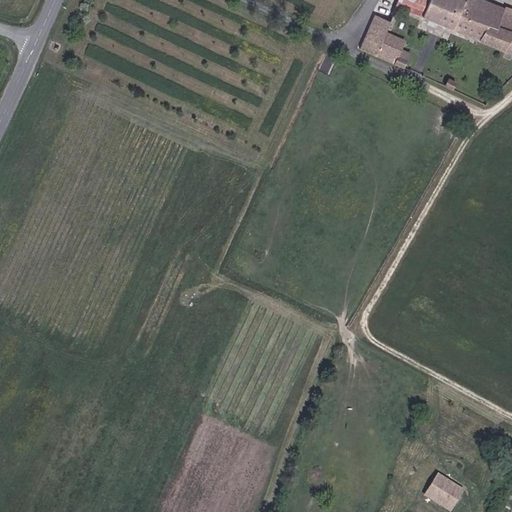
[(465,4),(466,1),(464,0),(398,0),(396,6),(505,51),(511,37),(511,15),(503,12),(505,9),(482,0),(472,0),(470,6),(465,4)]
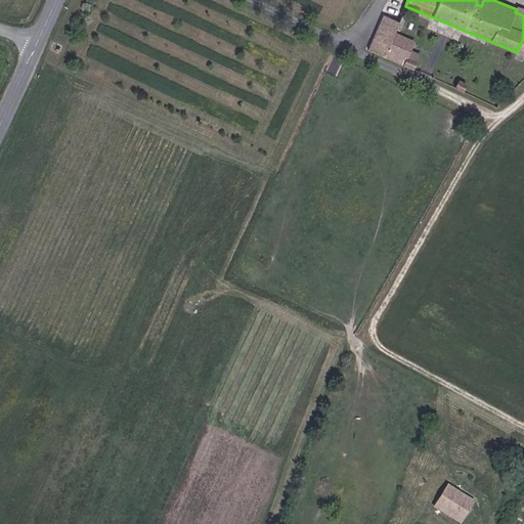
[(407,58),(410,51),(391,43),(395,34),(399,23),(384,15),(368,50),(412,70),(417,61),(407,58)]
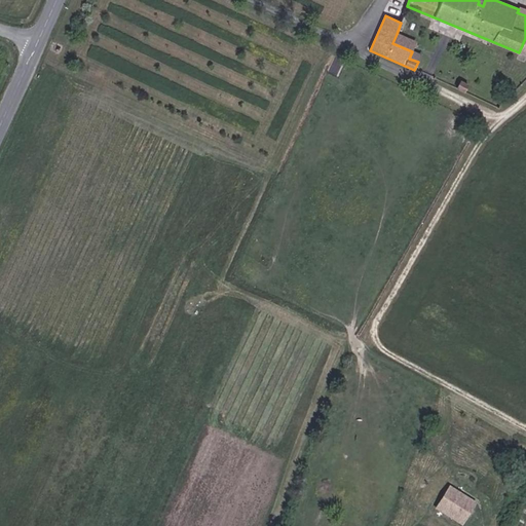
[(392,43),(412,51),(416,42),(397,34),(392,43)]
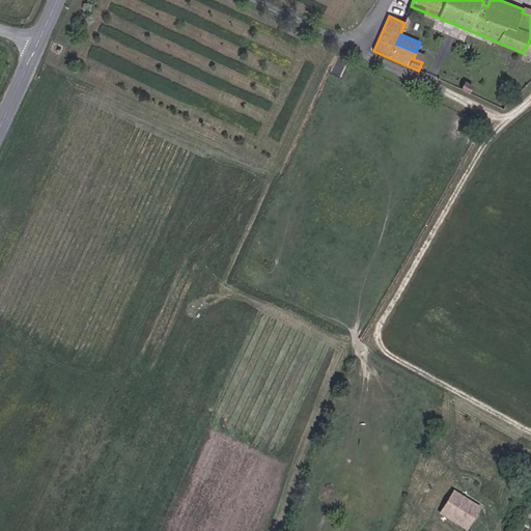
[(465,82),(460,89),(468,93),(472,85),(465,82)]
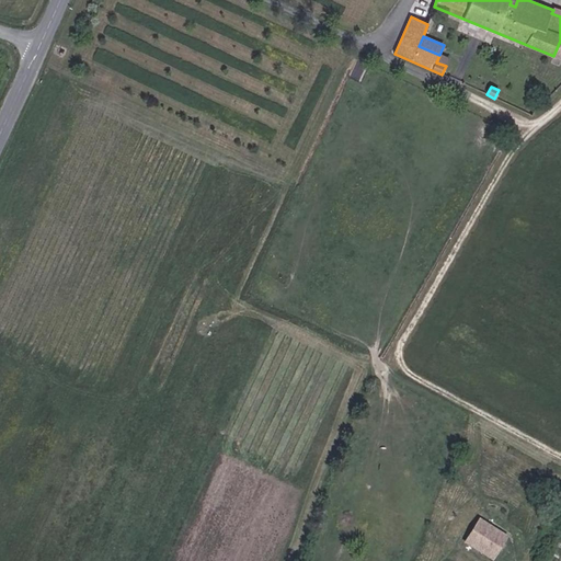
[(473,517),(461,542),(496,558),(507,531),(473,517)]
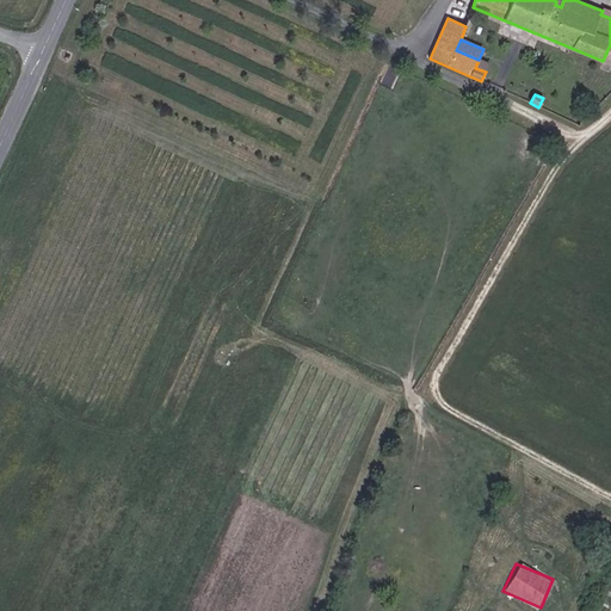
All buildings are outlined.
